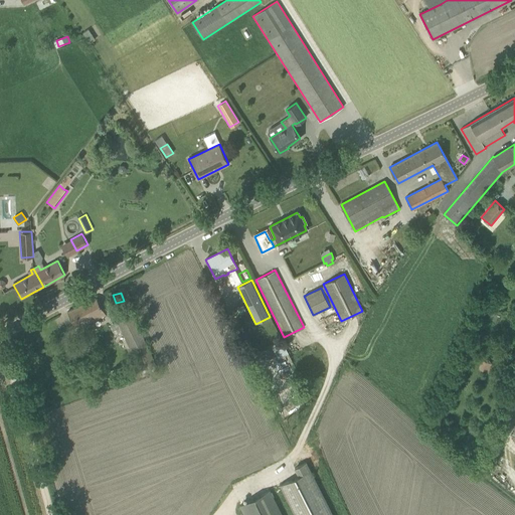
[(74,325),(94,316),(96,320),(106,315),(97,297),(67,312),(74,325)]
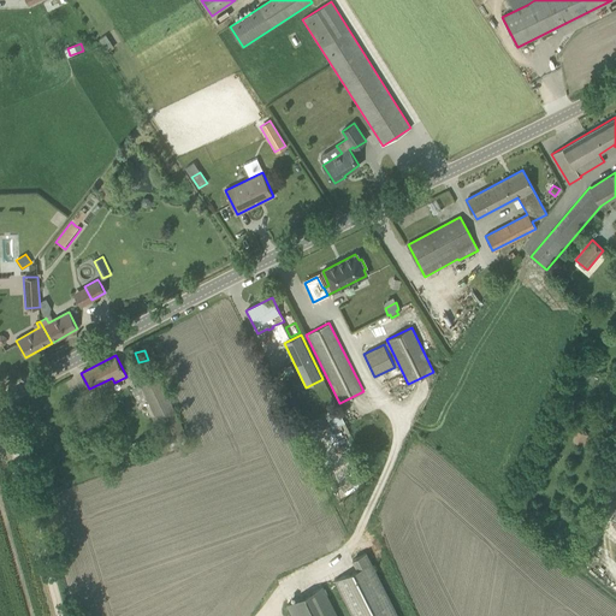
[(158,375),(140,384),(166,439),(169,438),(172,446),(188,438),(158,375)]
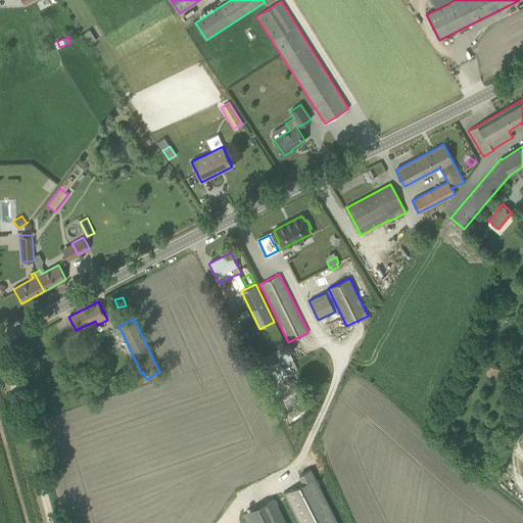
[(283,363),(293,358),(287,344),(277,349),(283,363)]
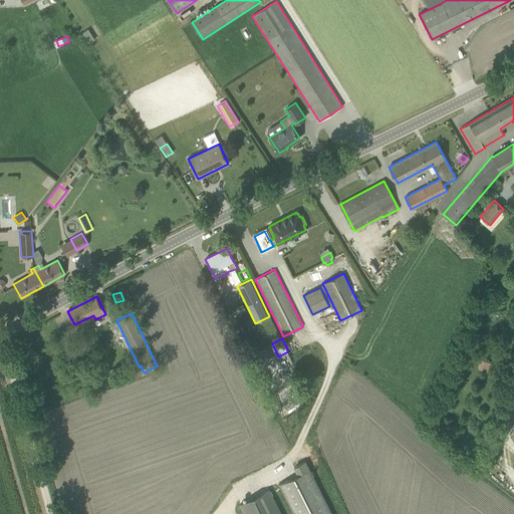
[(484,370),(488,361),(481,359),(478,367),(484,370)]
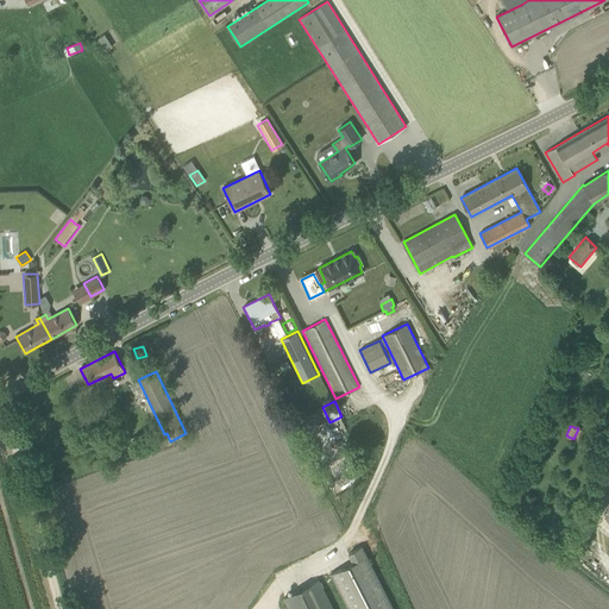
[(152,429),(131,438),(135,447),(159,437),(158,434),(155,435),(152,429)]
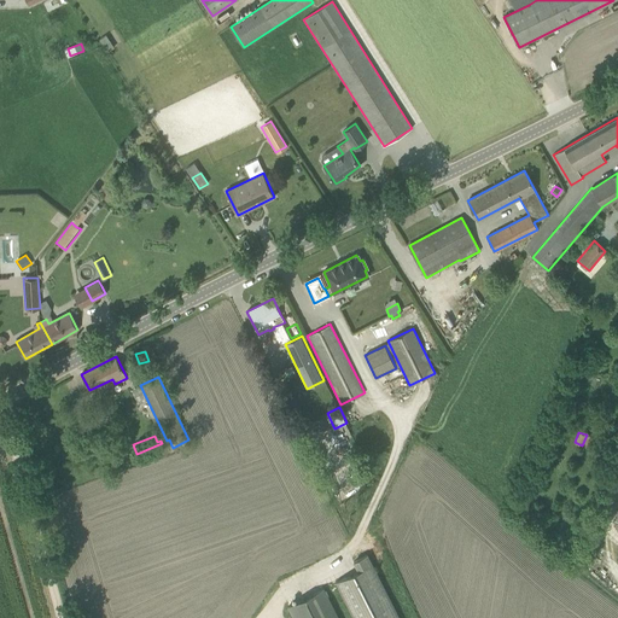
[(398,617),(367,555),(354,561),(359,571),(337,582),(354,617),(398,617)]
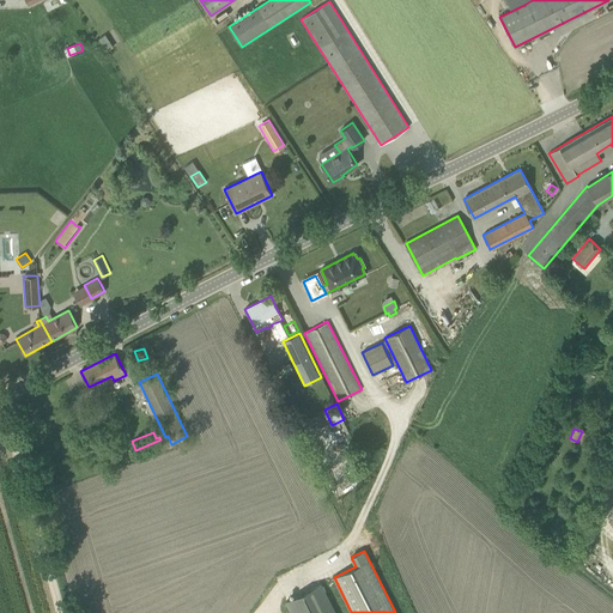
[(286,601),(291,612),(335,612),(321,584),(286,601)]
